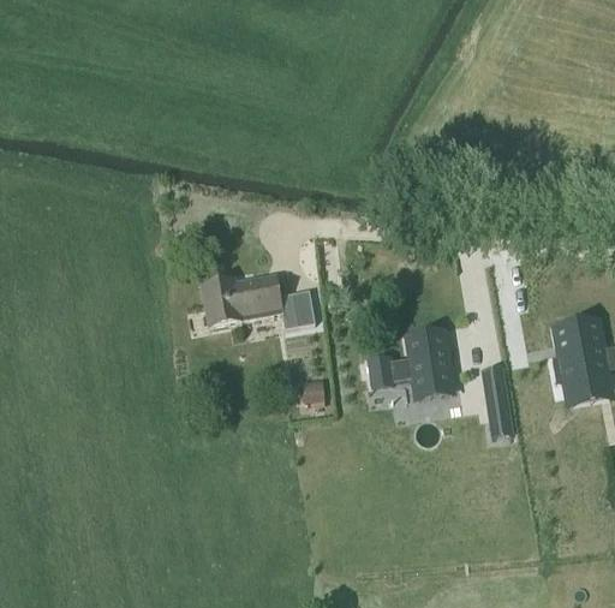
[(309,290),(279,296),(275,275),(234,282),(234,278),(202,284),(209,325),(242,320),(240,315),(280,308),(284,328),(315,323),(309,290)]
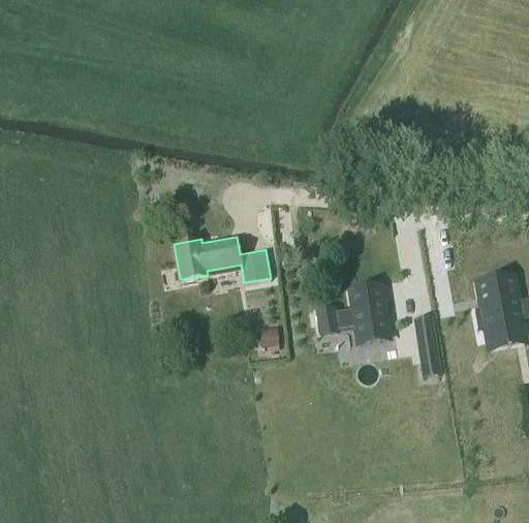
[(520,319),(528,317),(528,297),(517,300),(512,275),(478,281),(483,306),(474,308),(477,327),(486,326),(490,347),(524,341),(520,319)]
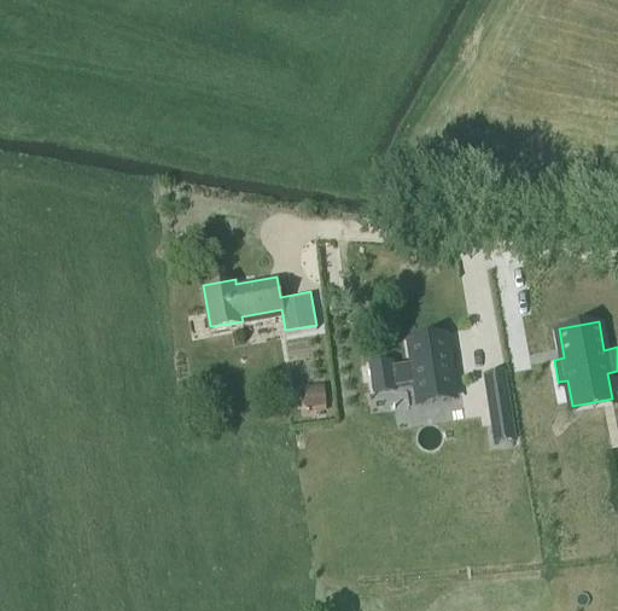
[(391,359),(371,362),(374,388),(395,385),(394,382),(414,379),(418,399),(454,394),(445,332),(408,338),(412,359),(391,362),(391,359)]
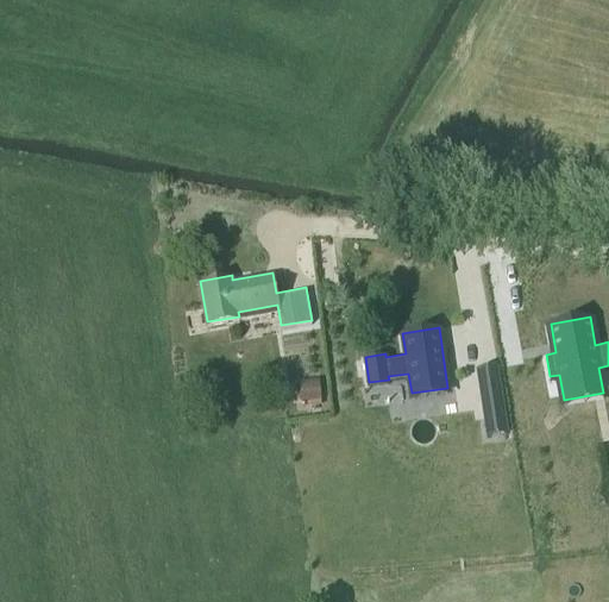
[(497,363),(477,365),(483,413),(504,411),(497,363)]
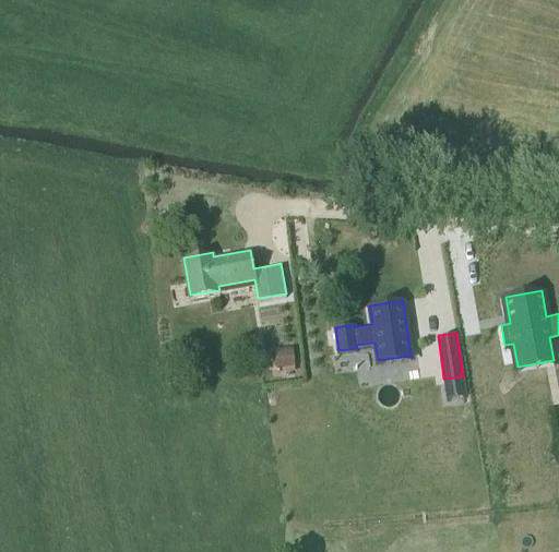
[(276,364),(294,362),(292,344),(274,346),(276,364)]
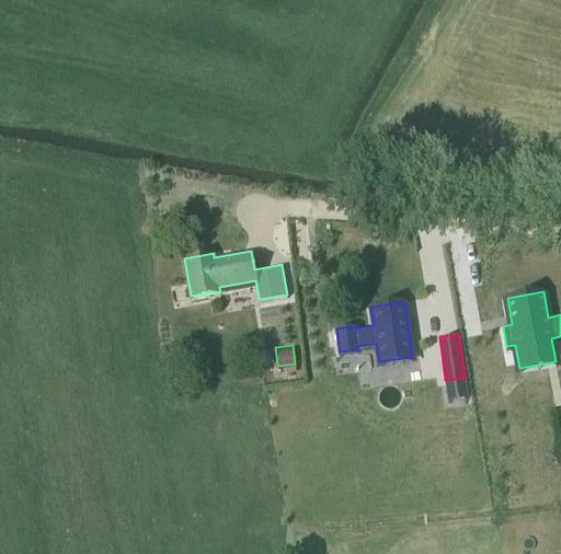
All buildings are outlined.
